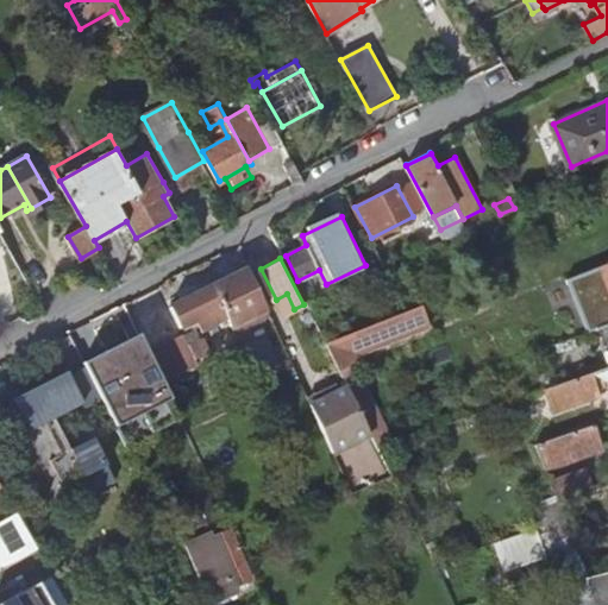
[(607,260),(575,275),(595,328),(607,322),(607,260)]
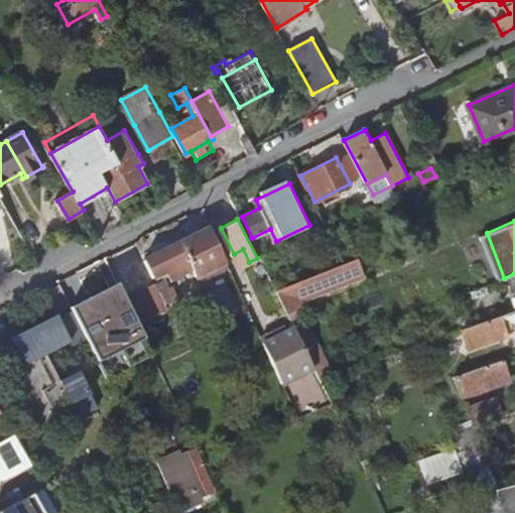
[(197,275),(215,266),(218,273),(230,267),(211,227),(182,241),(194,268),(197,275)]
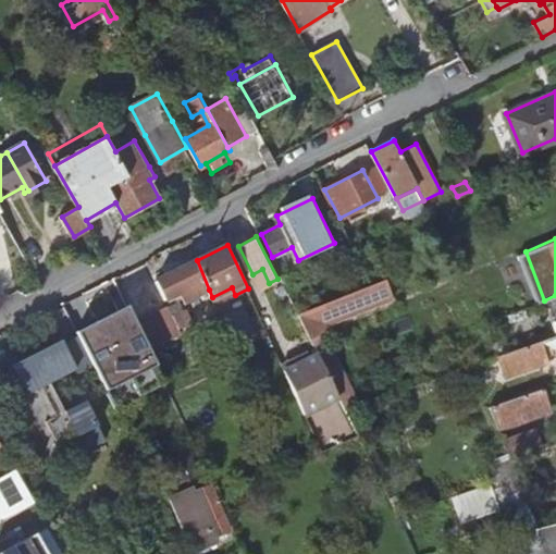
[(186,300),(209,290),(197,260),(182,268),(169,274),(157,280),(167,299),(182,292),(186,300)]
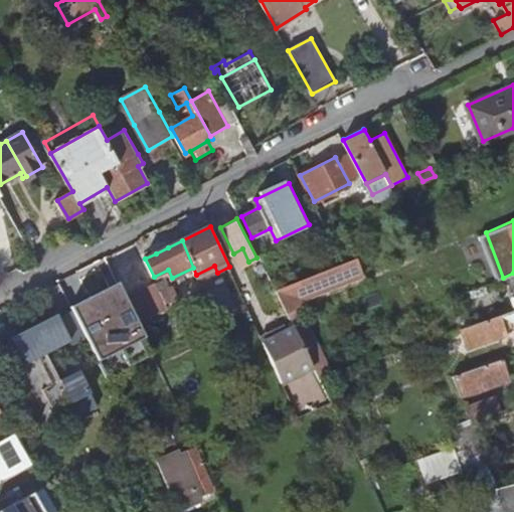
[(156,253),(168,247),(165,241),(154,247),(156,253)]
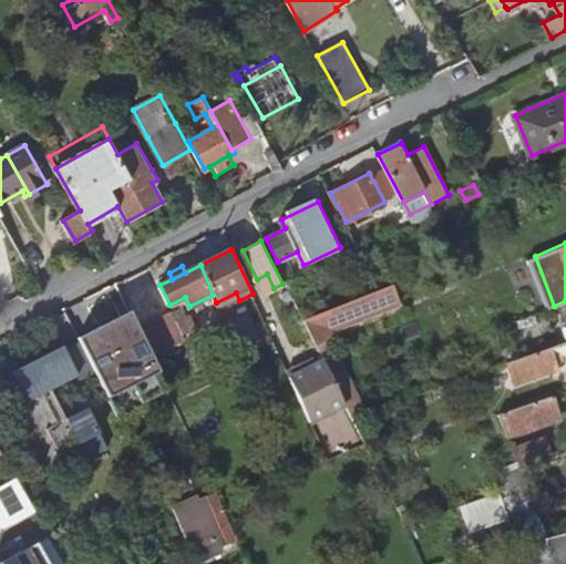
[(333,328),(399,301),(393,285),(307,320),(318,344),(329,339),(337,336),(333,328)]
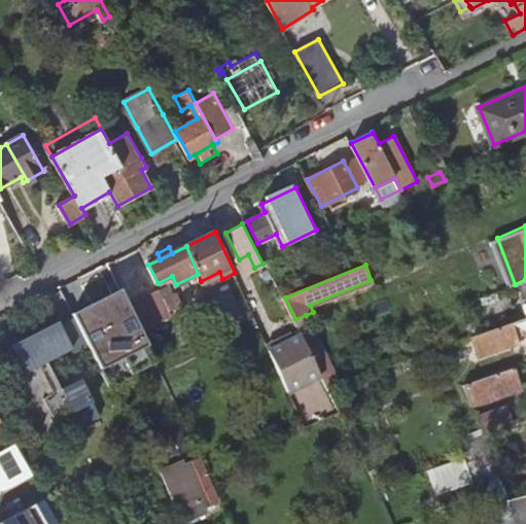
[(204,287),(222,279),(219,272),(201,281),(204,287)]
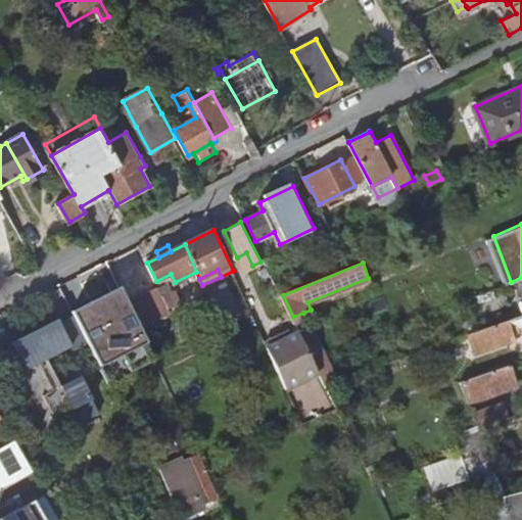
[(149,322),(172,312),(170,308),(163,295),(159,287),(138,297),(149,322)]
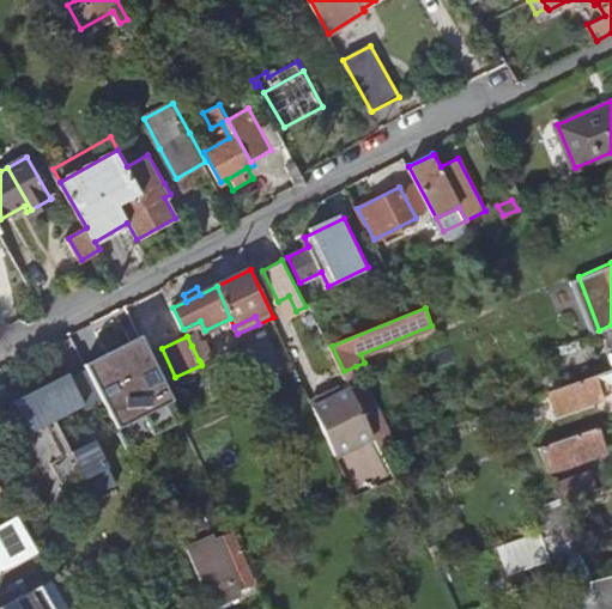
[(129,450),(186,421),(145,338),(88,366),(89,370),(73,378),(71,373),(18,400),(34,432),(47,425),(62,457),(52,463),(66,491),(85,481),(94,495),(116,485),(95,442),(72,452),(56,420),(85,407),(88,410),(105,402),(129,450)]
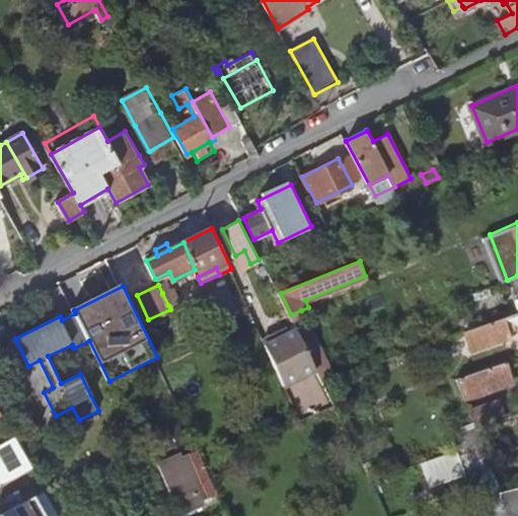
[(168,305),(179,300),(173,288),(162,293),(168,305)]
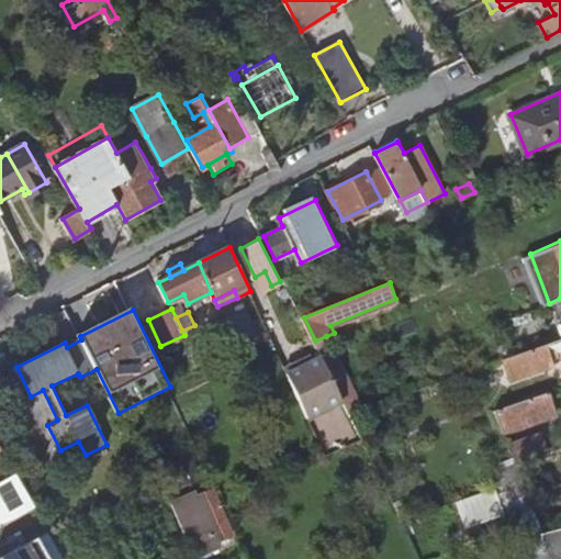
[(351,330),(336,336),(339,346),(356,339),(351,330)]
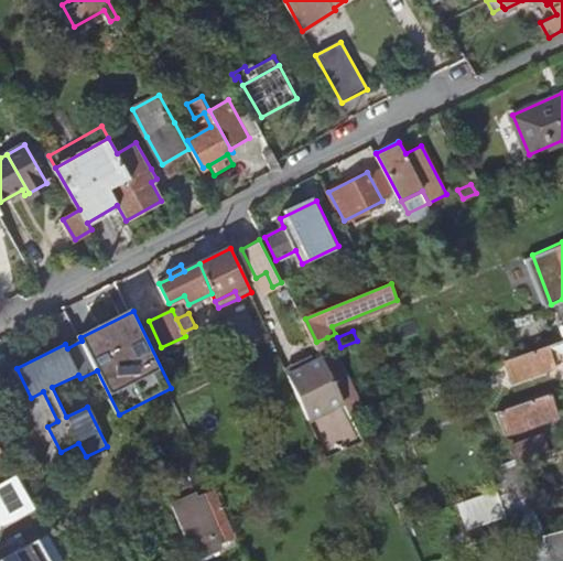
[(562,336),(506,358),(513,378),(553,364),(561,360),(562,359),(562,336)]
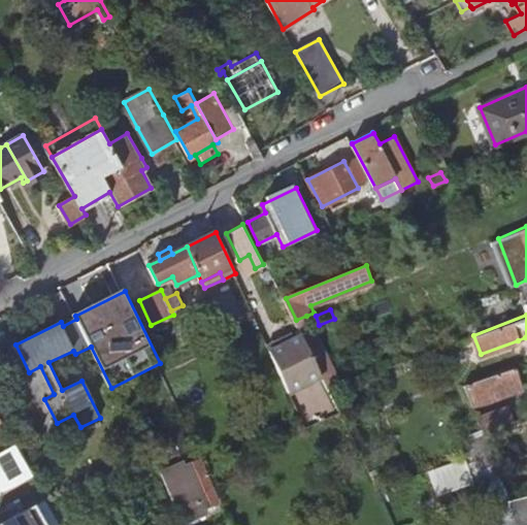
[(305,339),(316,334),(306,316),(296,320),(302,334),(305,339)]
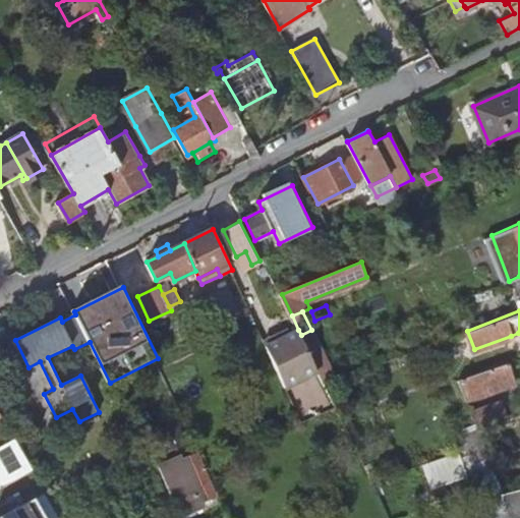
[(286,386),(319,370),(310,354),(307,347),(301,335),(298,330),(290,334),(287,328),(276,334),(278,340),(268,346),(286,386)]
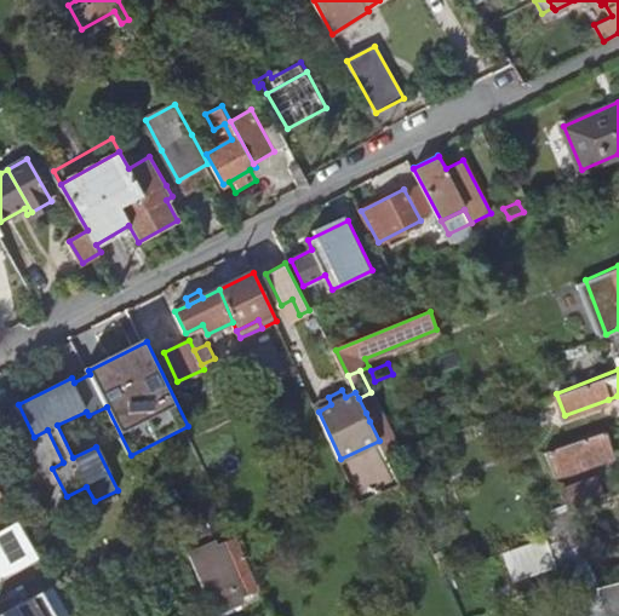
[(366,413),(378,407),(371,392),(359,398),(366,413)]
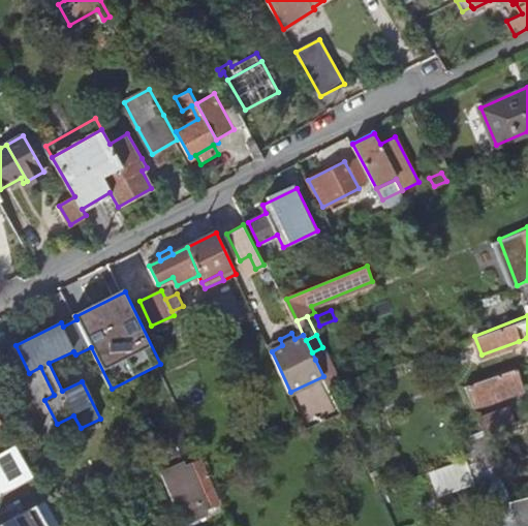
[(473,405),(523,387),(517,367),(466,385),(473,405)]
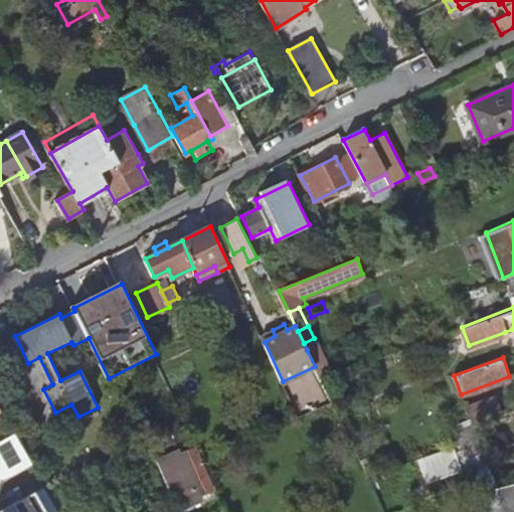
[(471,418),(499,408),(495,395),(466,405),(471,418)]
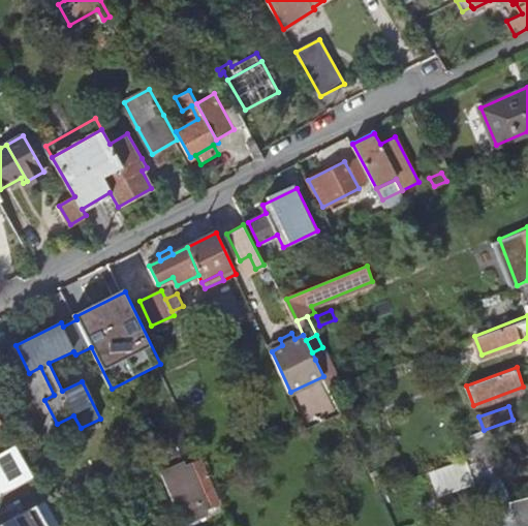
[(479,452),(491,447),(484,430),(473,433),(479,452)]
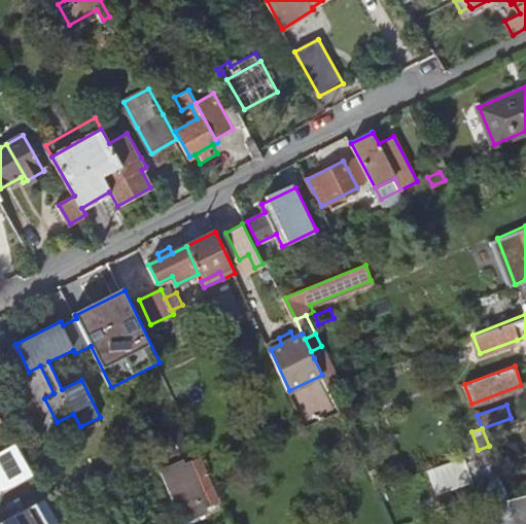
[(0,452),(0,493),(32,477),(13,445),(0,452)]
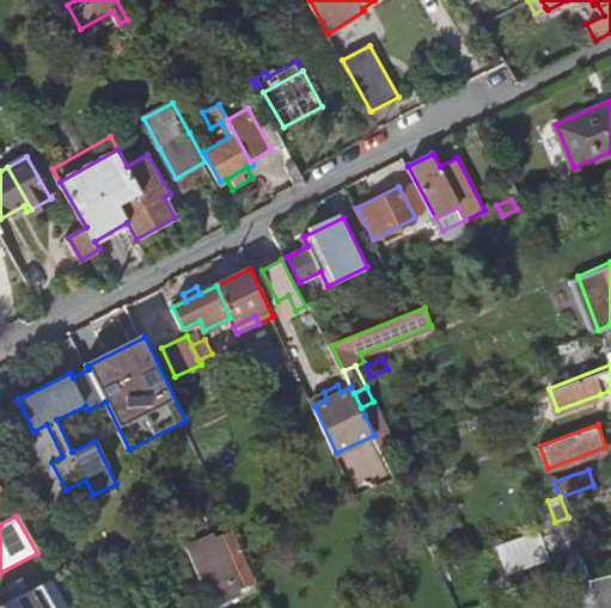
[(556,542),(575,535),(568,517),(555,522),(550,524),(556,542)]
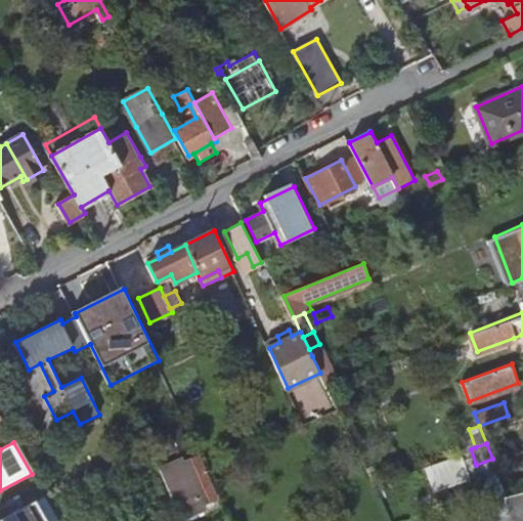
[(219,496),(200,454),(185,461),(183,456),(163,465),(187,517),(207,508),(205,503),(219,496)]
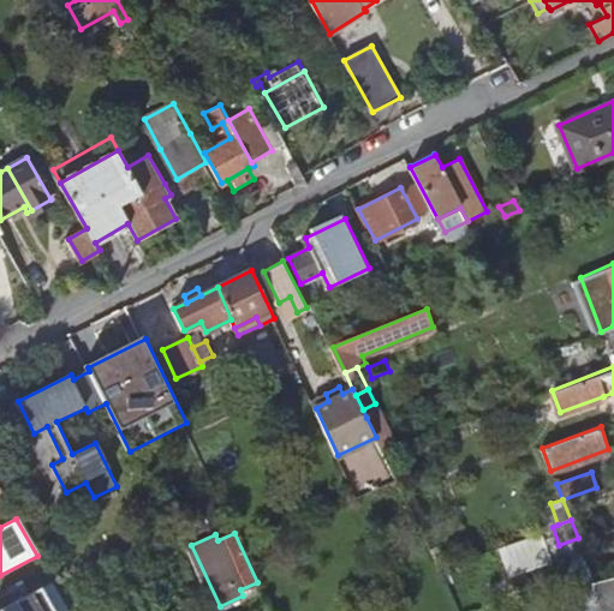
[(613,573),(595,579),(603,610),(613,606),(613,573)]
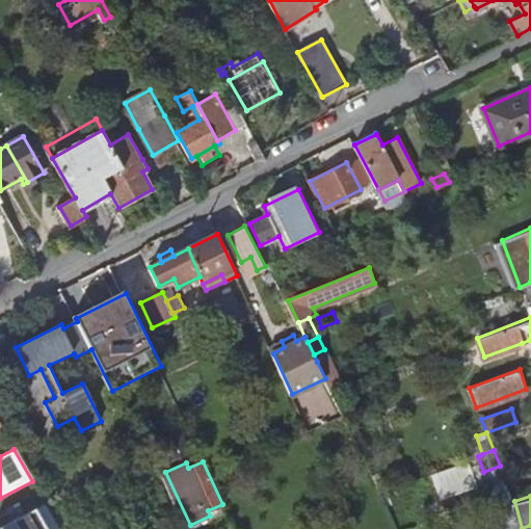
[(45,528),(34,510),(11,522),(15,528),(45,528)]
